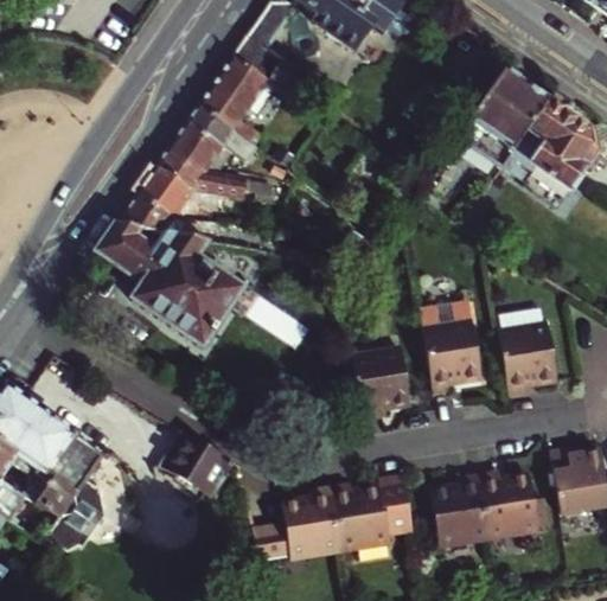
[(270,77),(283,85),(301,97),(314,77),(264,44),(295,0),(272,0),(234,53),(270,77)]
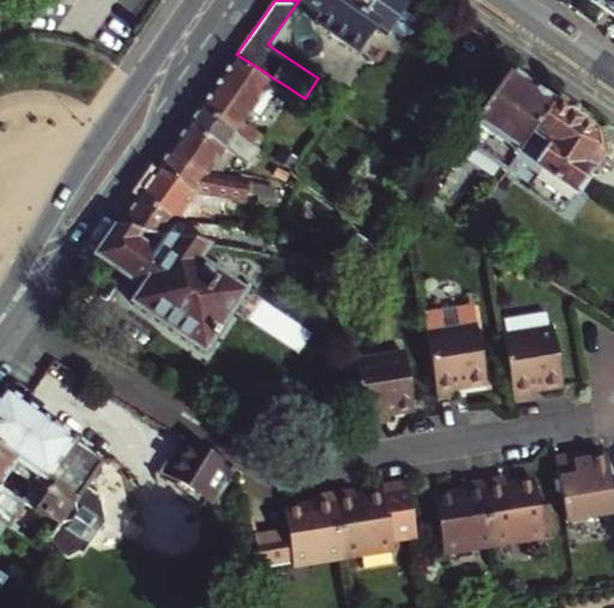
[(312,0),(326,10),(321,18),(361,44),(377,20),(387,26),(407,0),(312,0)]
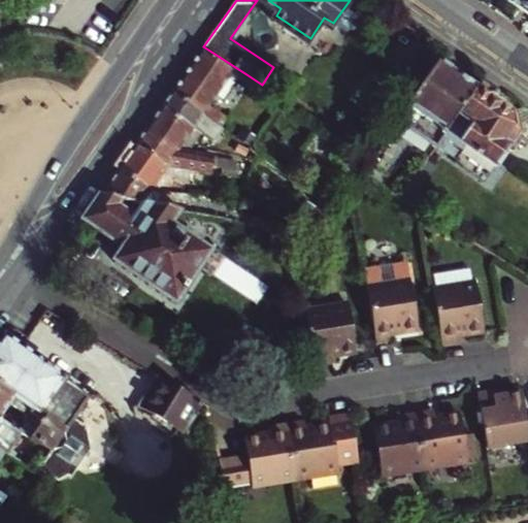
[(515,0),(527,8),(527,0),(515,0)]
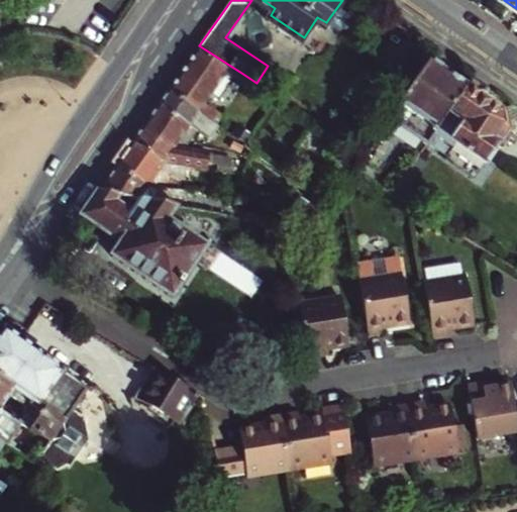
[(171,87),(201,109),(230,66),(199,45),(171,87)]
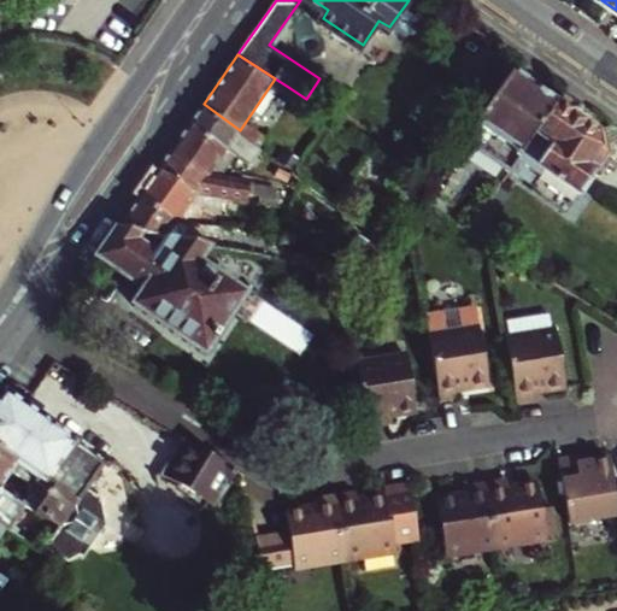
[(477,121),(513,66),(494,54),(458,107),(477,121)]
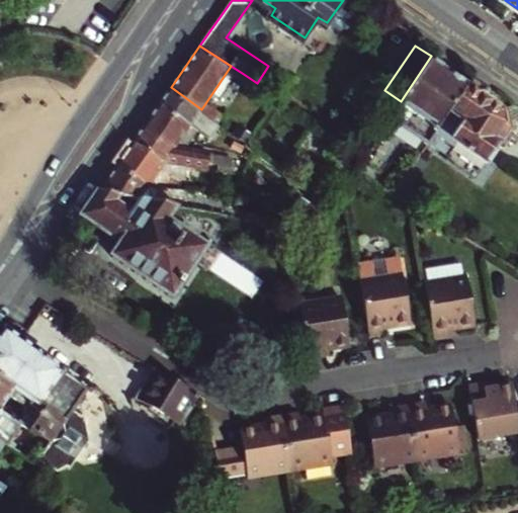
[(425,146),(436,131),(468,82),(431,56),(401,101),(416,111),(408,123),(409,134),(425,146)]
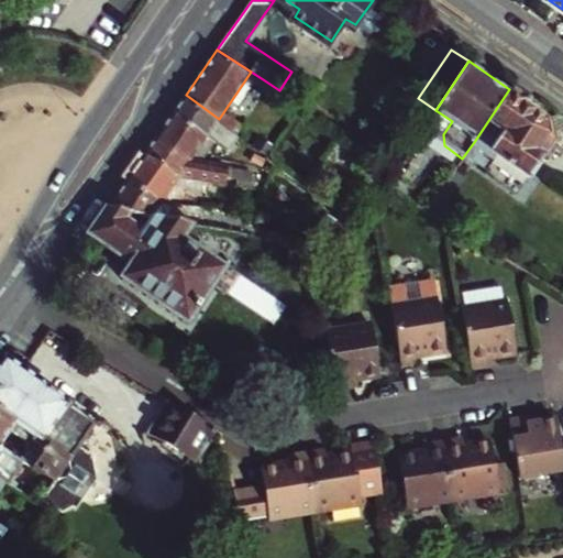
[(251,72),(219,119),(230,127),(263,79),(251,72)]
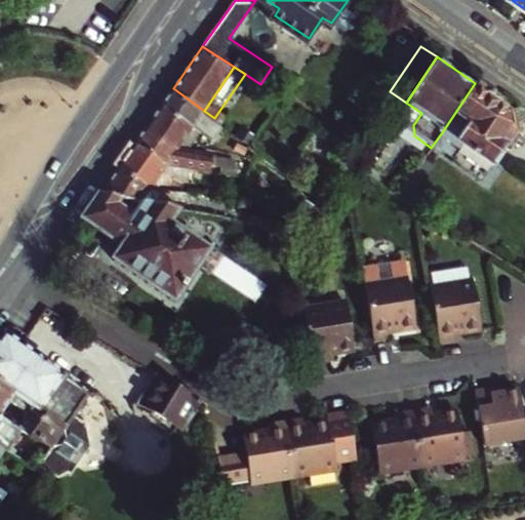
[(510,107),(475,83),(442,132),(455,142),(459,136),(493,159),(507,141),(512,144),(524,127),(510,107)]
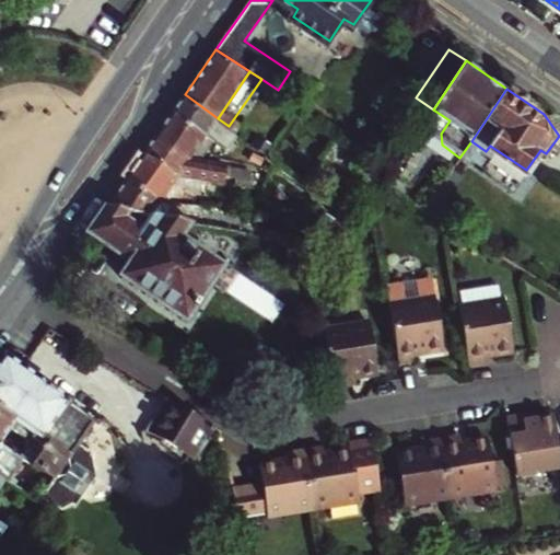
[(185,94),(172,114),(206,136),(218,118),(185,94)]
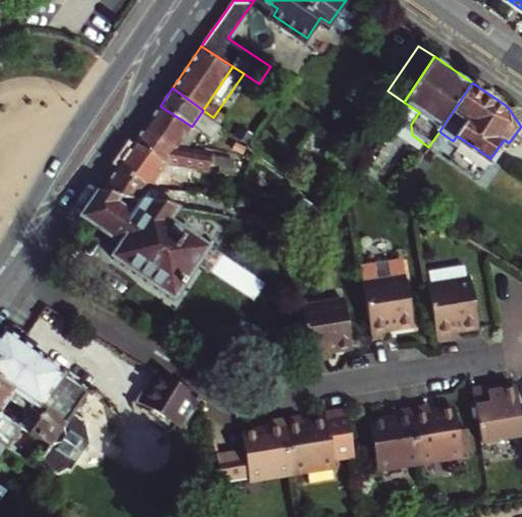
[(177,147),(180,143),(192,126),(160,106),(146,127),(177,147)]
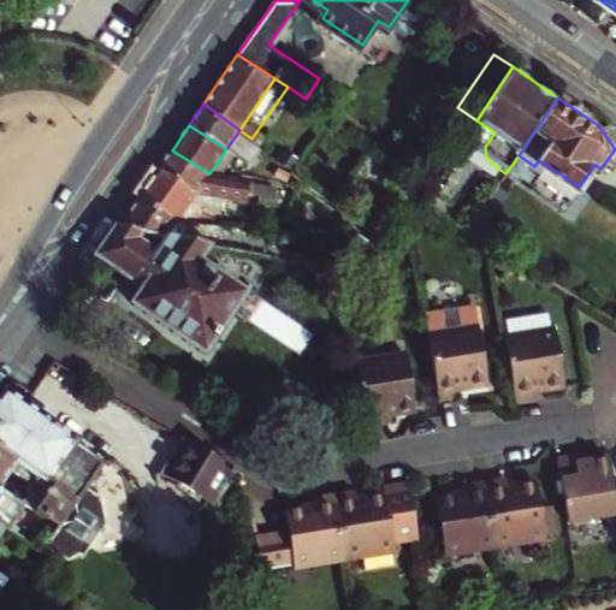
[(226,149),(240,158),(252,138),(240,130),(226,149)]
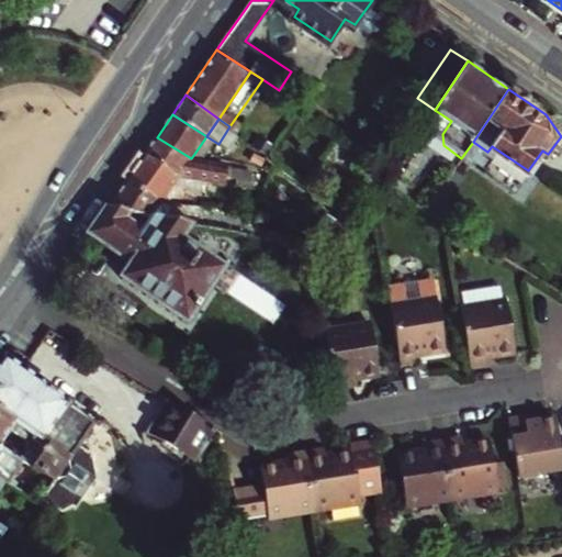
[(206,136),(194,154),(210,157),(218,144),(206,136)]
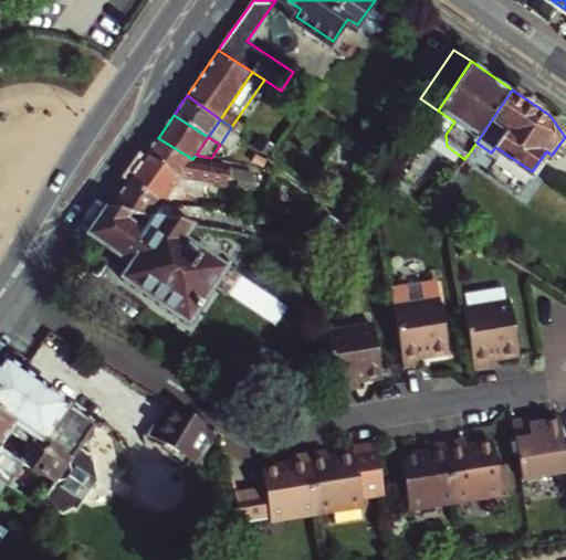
[(192,159),(158,138),(146,154),(180,176),(196,180),(220,186),(222,177),(226,161),(211,158),(196,155),(192,159)]
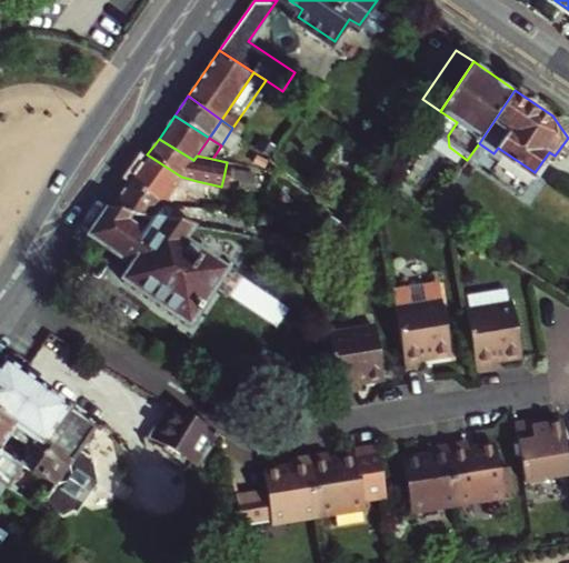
[(163,203),(168,198),(181,177),(147,154),(129,182),(163,203)]
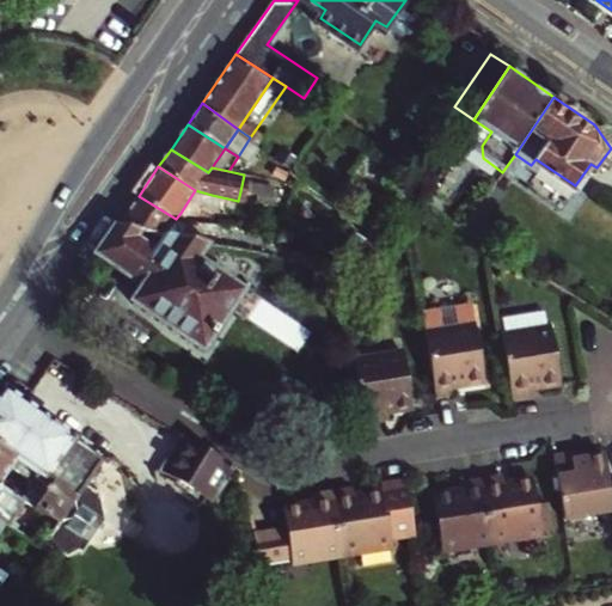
[(244,175),(240,191),(265,196),(267,188),(274,189),(275,181),(244,175)]
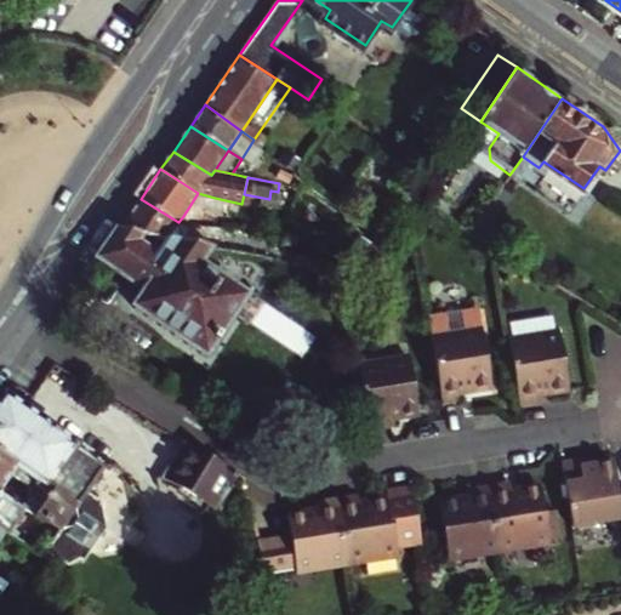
[(201,217),(215,198),(198,193),(183,216),(195,226),(201,217)]
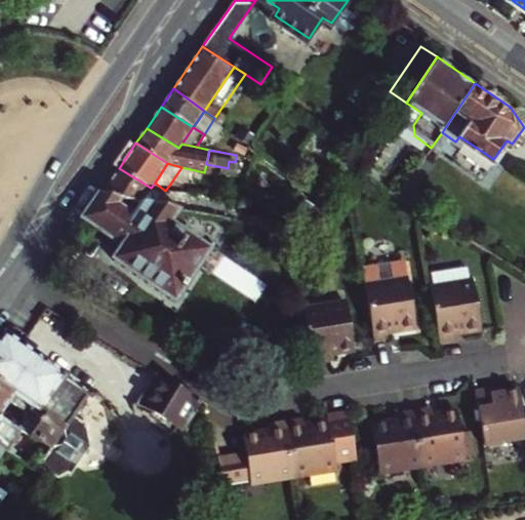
[(182,167),(170,184),(209,191),(212,174),(204,172),(182,167)]
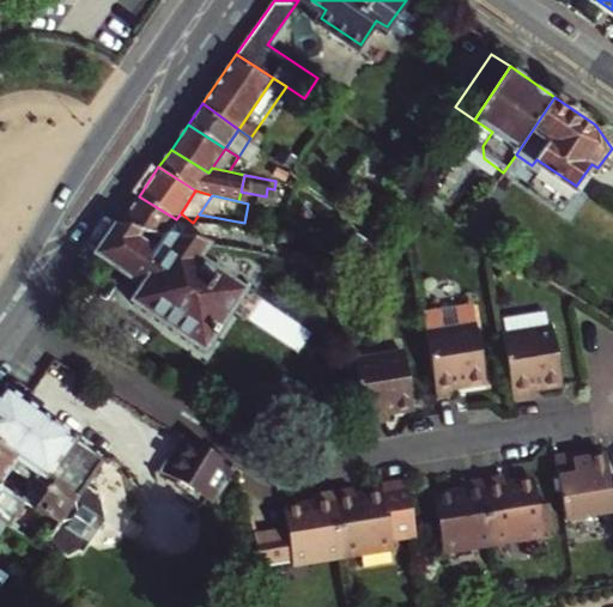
[(139,196),(121,222),(168,231),(176,219),(139,196)]
